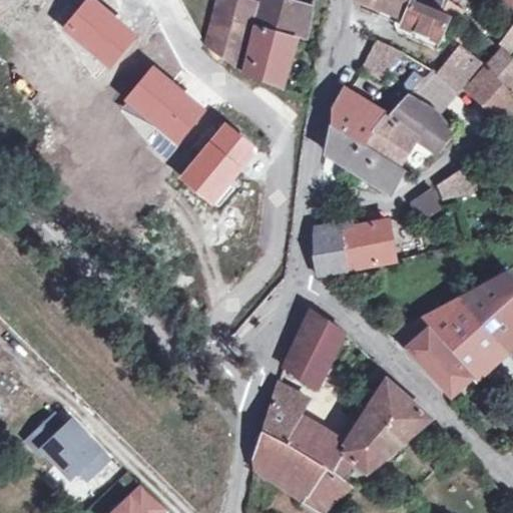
[(216,0),(205,44),(242,71),(254,24),(258,9),(225,0),(216,0)]
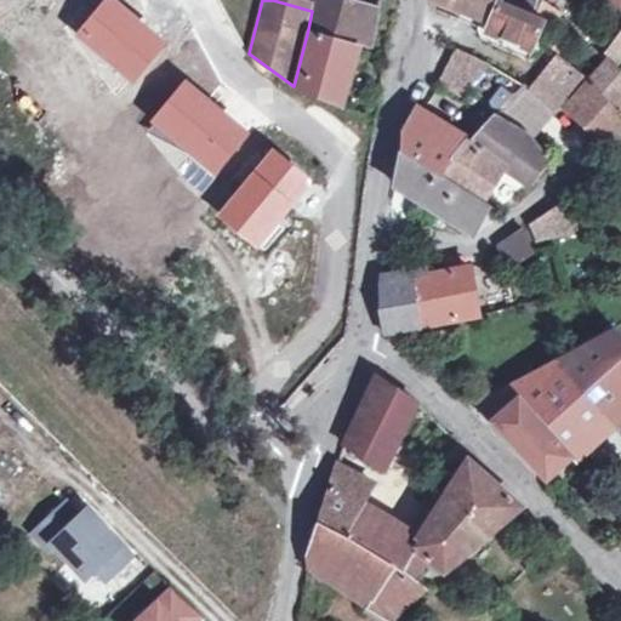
[(528,57),(535,38),(543,17),(501,0),(439,0),(489,22),(484,36),(496,43),(528,57)]
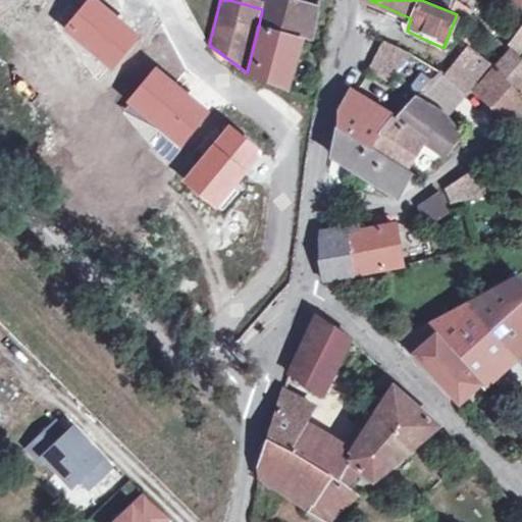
[(421,0),(457,14),(468,19),(473,8),(457,0),(421,0)]
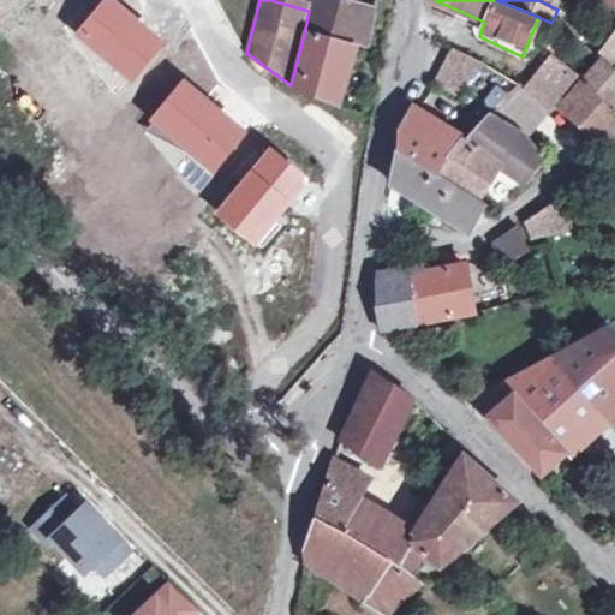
[(309,11),(305,29),(350,42),(357,45),(370,48),(375,17),(312,1),(309,11)]
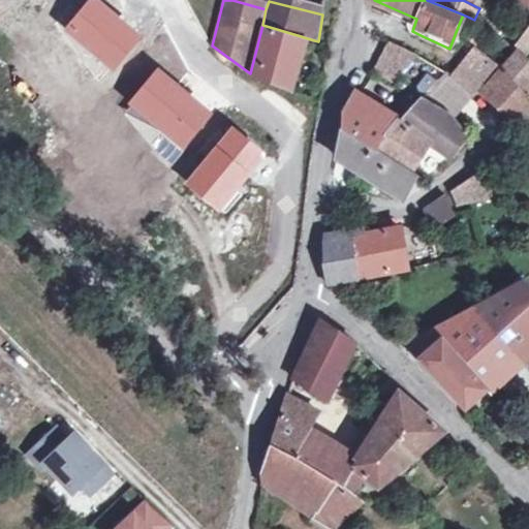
[(528,51),(528,23),(518,44),(528,51)]
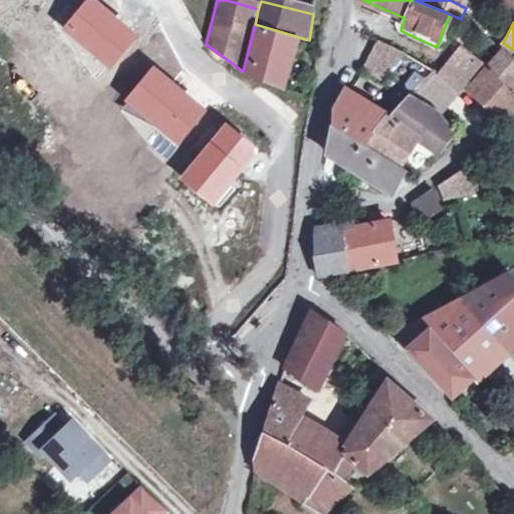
[(255,24),(243,71),(276,85),(292,35),(255,24)]
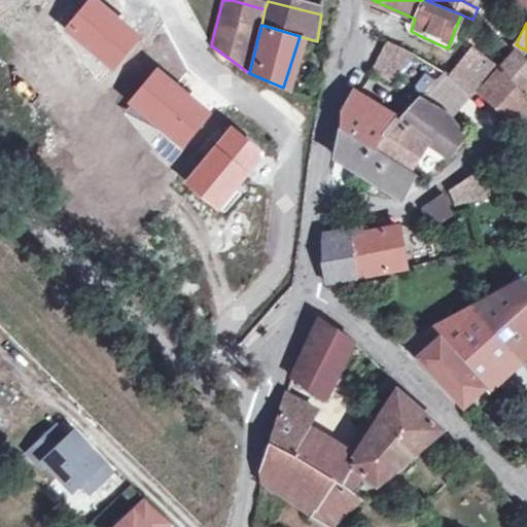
[(306,38),(300,36),(283,88),(290,91),(306,38)]
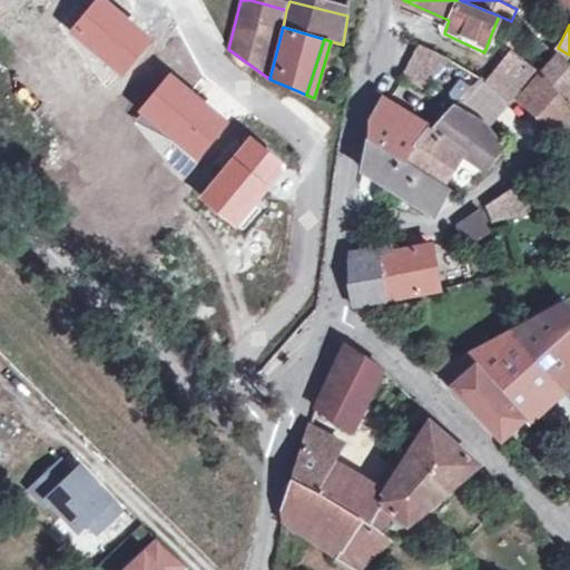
[(449,59),(421,45),(402,77),(421,88),(449,59)]
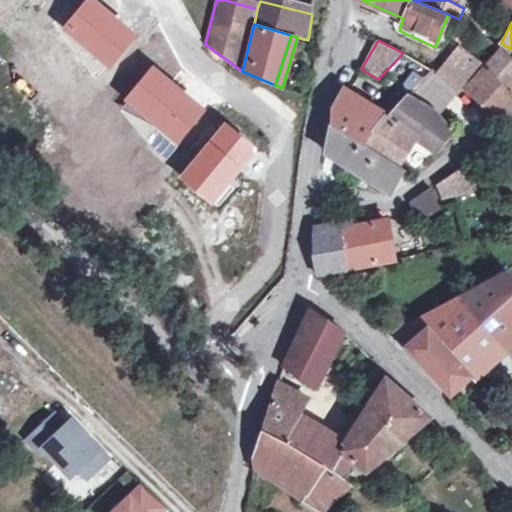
[(481,62),(460,46),(436,77),(456,93),(463,85),(481,62)]
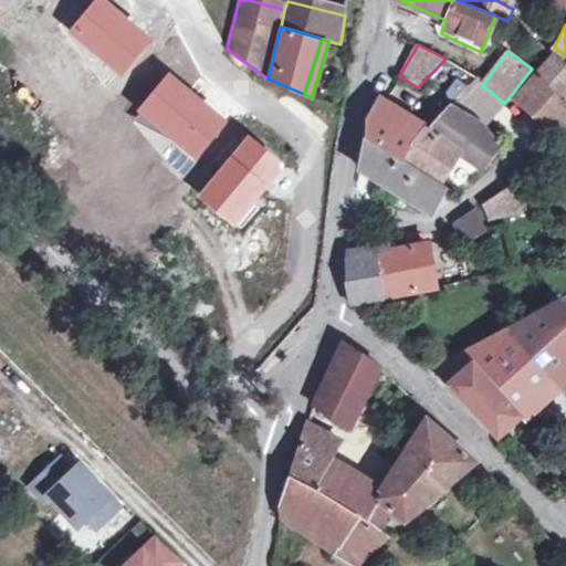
[(537,73),(515,97),(548,130),(558,122),(565,114),(565,106),(557,98),(565,88),(565,69),(552,55),(537,73)]
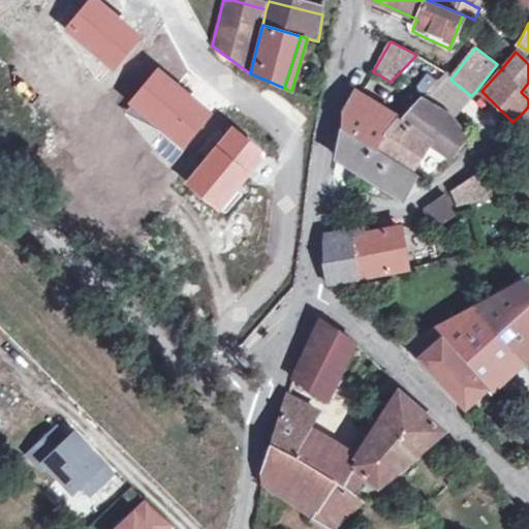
[(361,97),(345,123),(343,129),(375,149),(394,118),(361,97)]
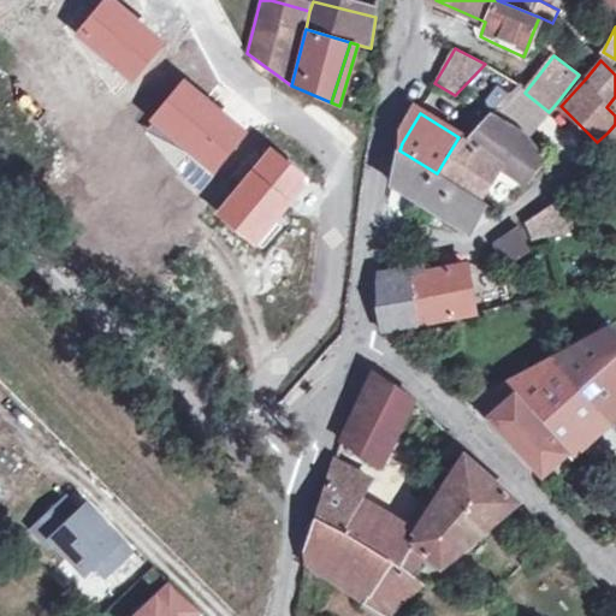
[(522,179),(542,157),(532,143),(523,134),(491,113),(466,141),(503,165),(522,179)]
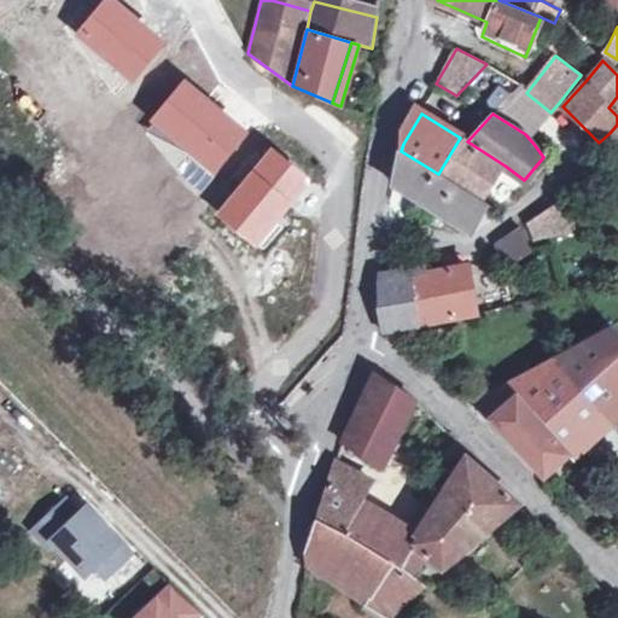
[(511,200),(524,180),(505,165),(467,141),(460,138),(438,174),(483,202),(494,210),(511,200)]
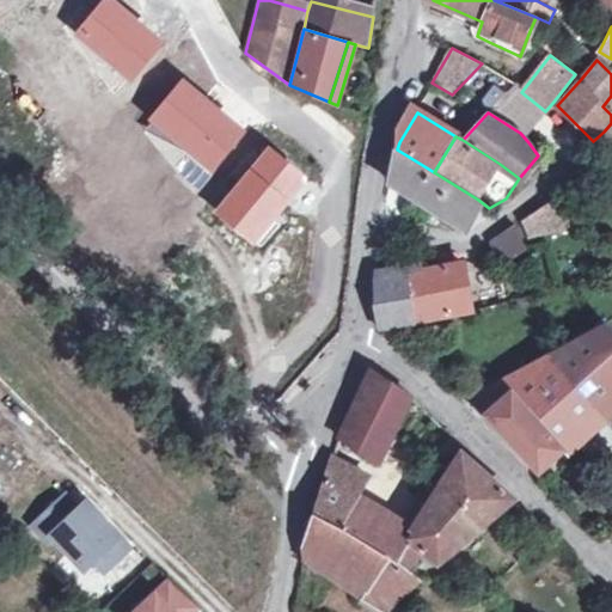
[(478,200),(434,172),(397,150),(389,183),(440,215),(461,228),(478,200)]
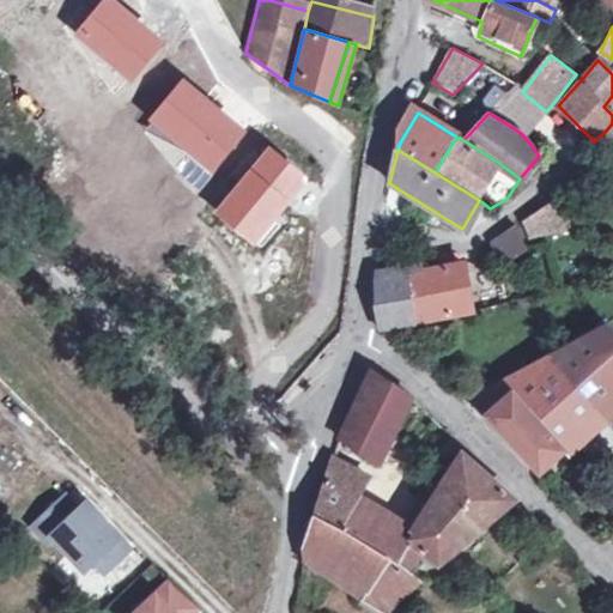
[(527,237),(570,228),(552,201),(521,222),(527,237)]
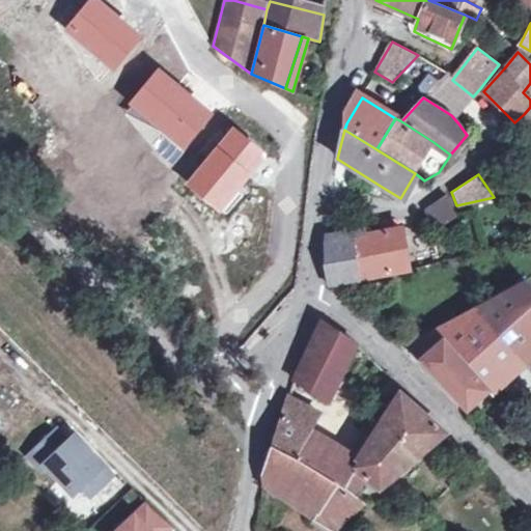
[(445,196),(425,208),(435,219),(452,207),(445,196)]
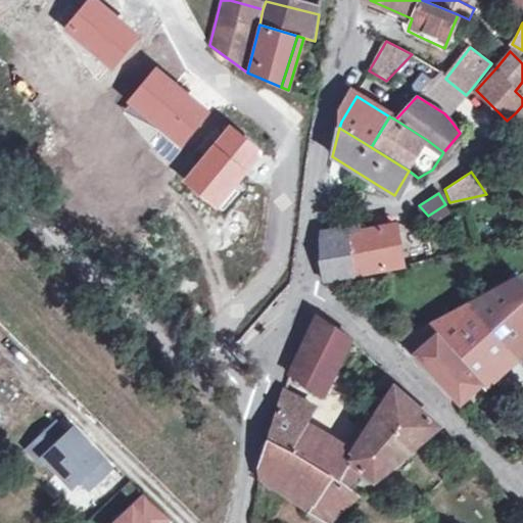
[(376,228),(360,231),(353,275),(401,266),(393,225),(389,226),(390,219),(378,215),(376,228)]
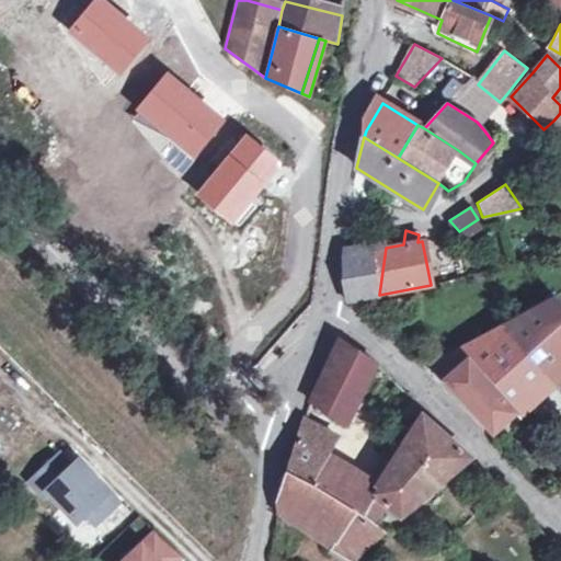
[(371,252),(343,258),(342,283),(346,300),(351,299),(379,295),(386,248),(386,241),(370,243),(371,252)]
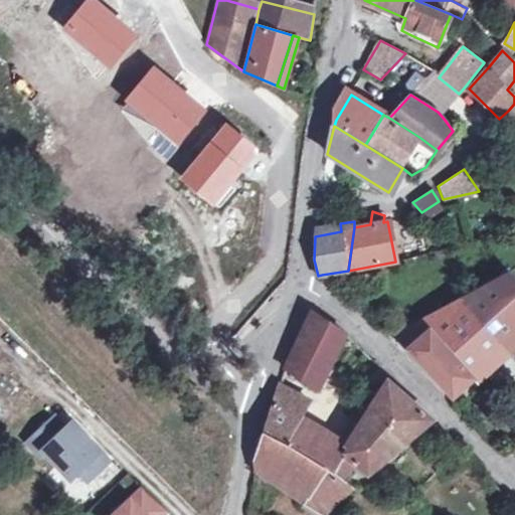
[(315,229),(315,236),(341,231),(340,223),(315,229)]
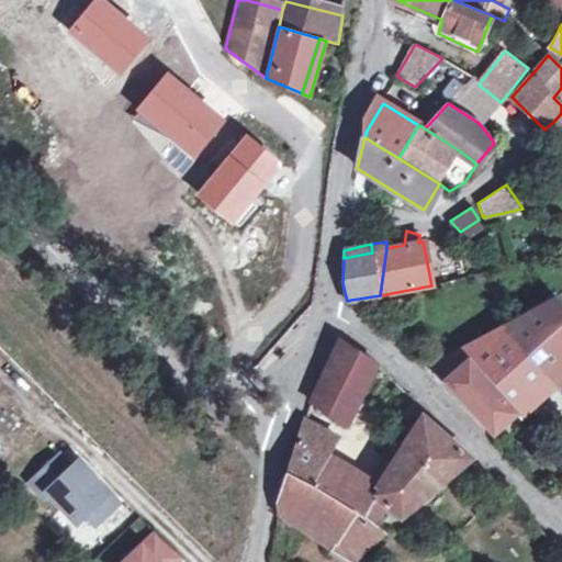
[(561,307),(551,296),(537,305),(561,334),(561,307)]
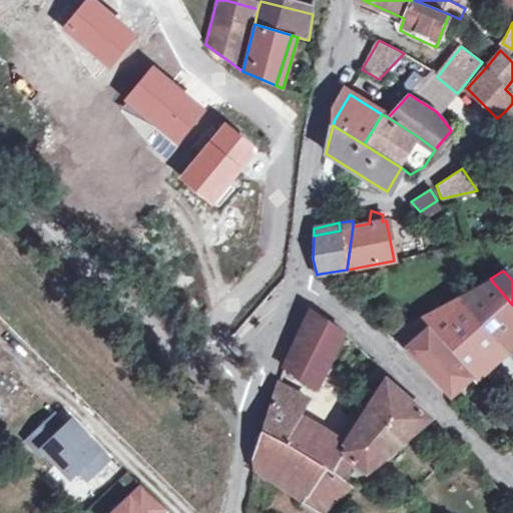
[(442,316),(434,308),(392,331),(450,394),(512,337),(512,305),(490,279),(478,285),(442,316)]
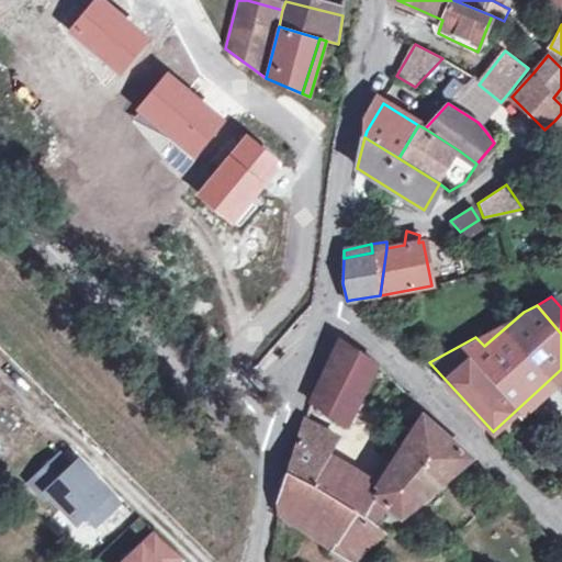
[(344,427),(375,366),(341,343),(312,406),(344,427)]
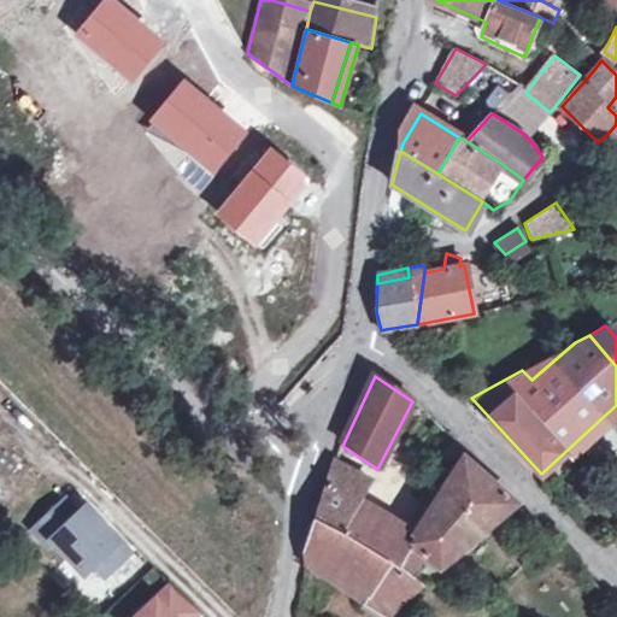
[(444,569),(517,507),(468,462),(435,509),(411,545),(415,548),(399,569),(356,541),(319,524),(317,523),(307,553),(310,554),(372,597),(366,607),(380,616),(391,616),(423,588),(411,579),(427,556),(444,569)]
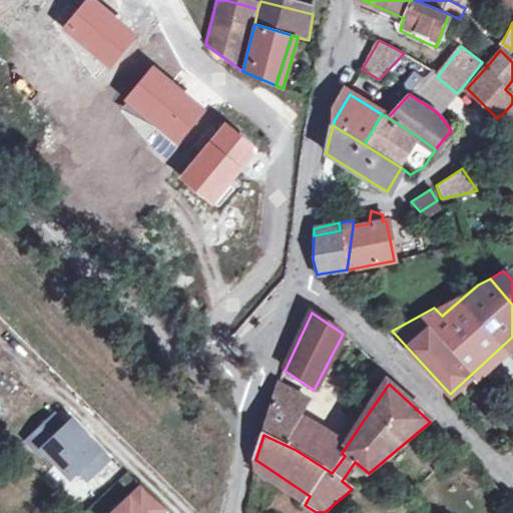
[(311,403),(280,388),(272,406),(273,407),(266,436),(296,450),(332,473),(345,456),(342,453),(340,442),(302,419),(311,403)]
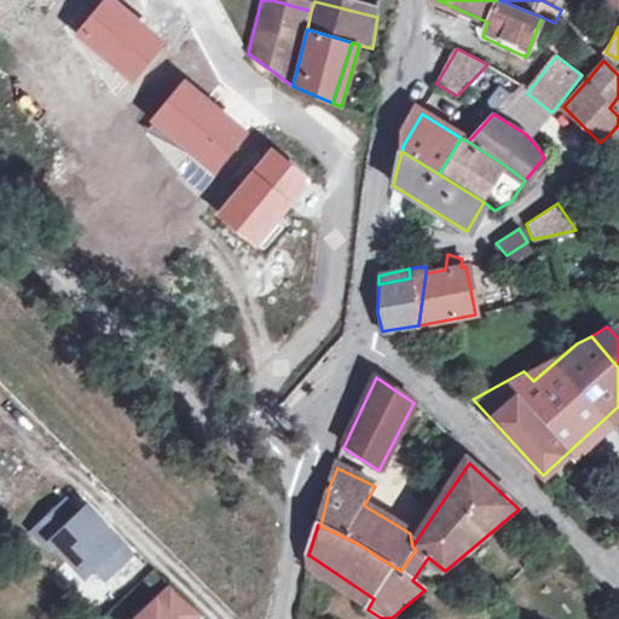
[(53,542),(85,577),(94,567),(105,578),(129,555),(86,509),(79,516),(65,502),(34,531),(48,547),(53,542)]
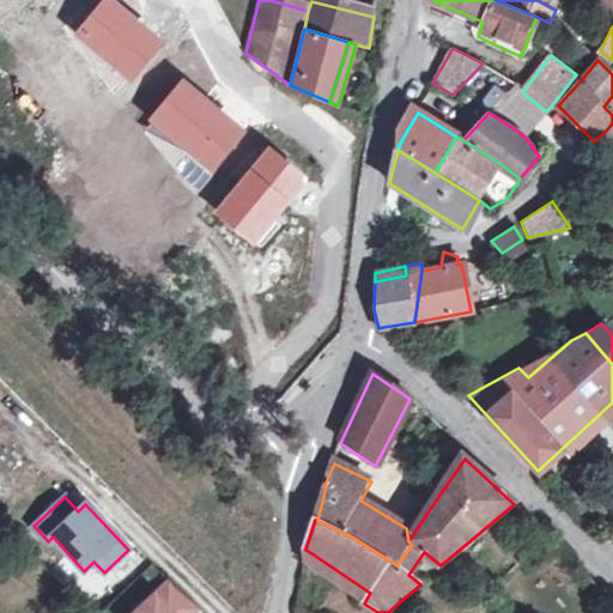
[(425,501),(406,528),(408,541),(432,505),(425,501)]
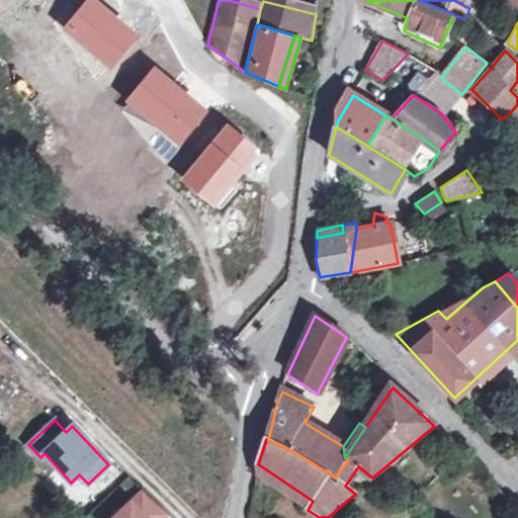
[(145,492),(116,517),(160,517),(166,513),(145,492)]
